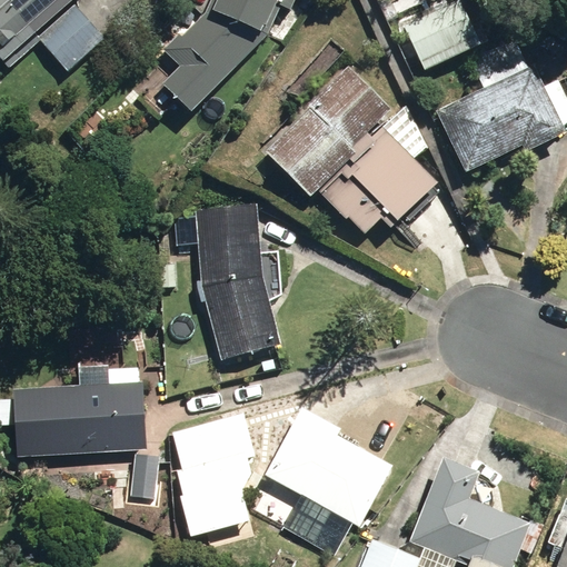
[(39,39),(72,75),(108,41),(79,10),(69,19),(51,0),(0,0),(0,57),(9,67),(39,39)]
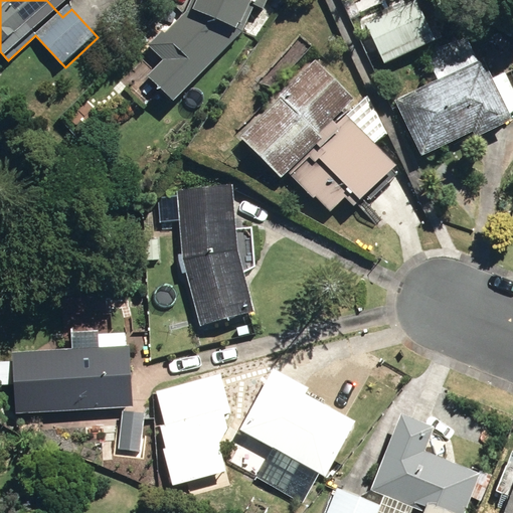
[(266,6),(268,0),(190,0),(186,11),(164,33),(162,31),(148,44),(162,60),(146,75),(172,99),(242,30),(238,27),(251,0),(266,6)]
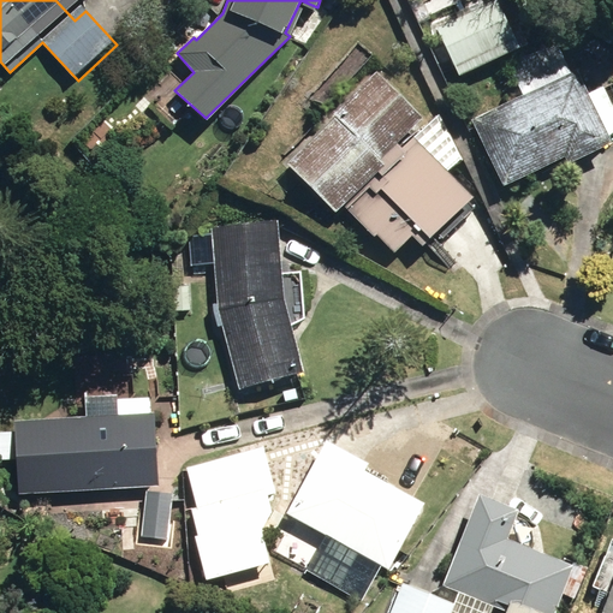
[(286,164),(337,213),(384,166),(380,162),(423,118),(373,70),(332,112),(334,114),(286,164)]
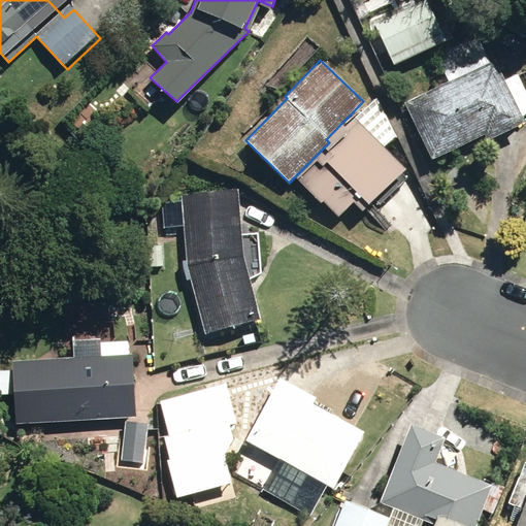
[(405,104),(433,159),(484,132),(488,139),(524,121),(521,114),(525,110),(525,90),(517,71),(503,78),(494,60),(405,104)]
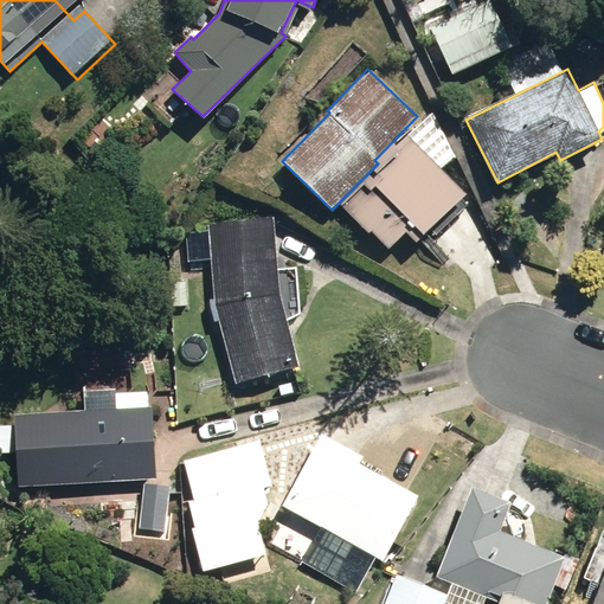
[(416,186),(438,237),(467,224),(443,173),(416,186)]
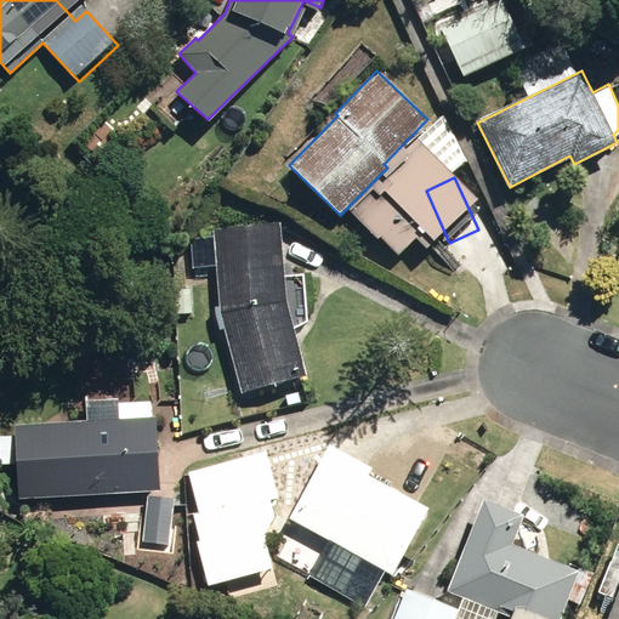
[(382,239),(416,265),(433,239),(401,216),(382,239)]
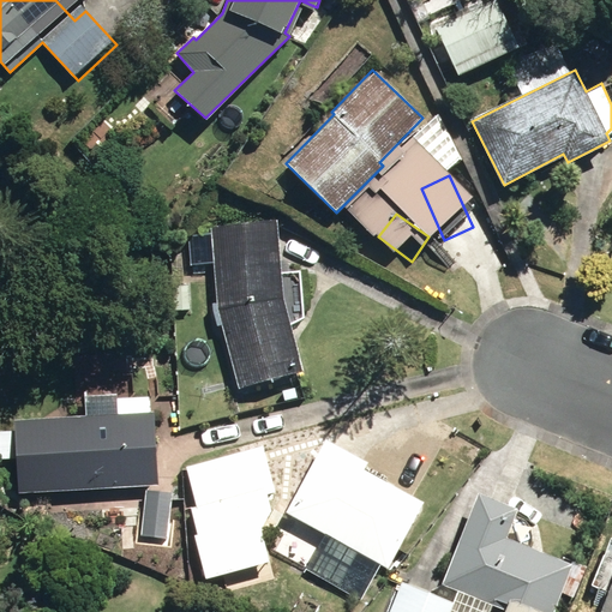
[(216,311),(239,390),(301,372),(282,304),(276,225),(208,229),(216,311)]
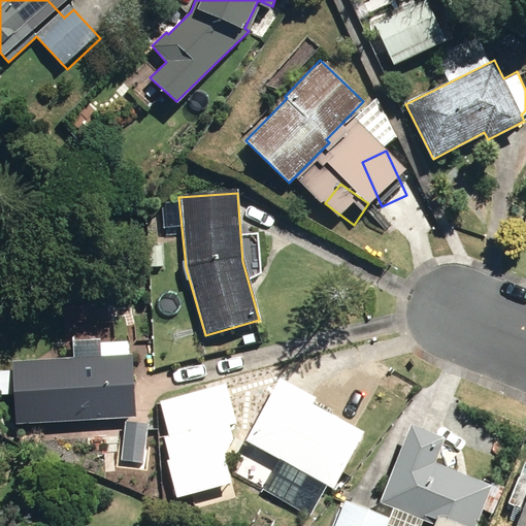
[(154,287),(154,307),(168,307),(167,287),(154,287)]
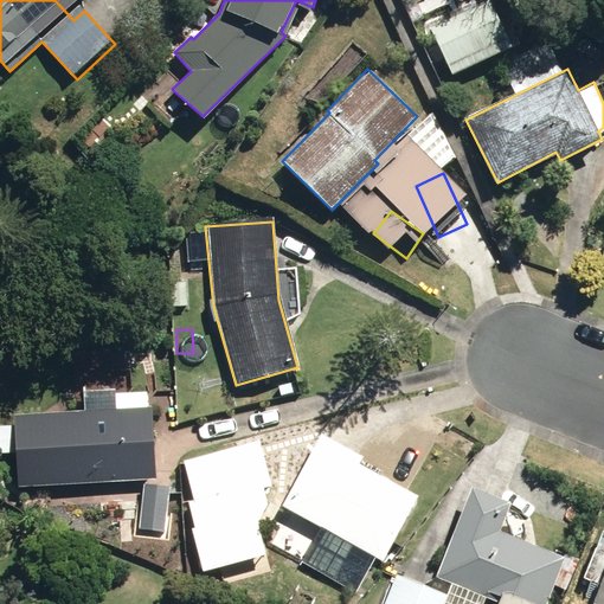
[(13,417),(15,487),(154,481),(151,410),(146,411),(145,394),(114,396),(115,412),(13,417)]
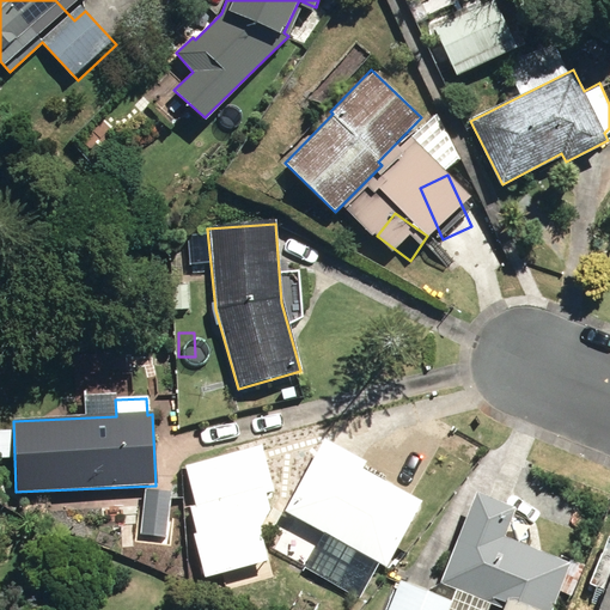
[(325,439),(287,510),(385,569),(422,501),(364,470),(368,462),(325,439)]
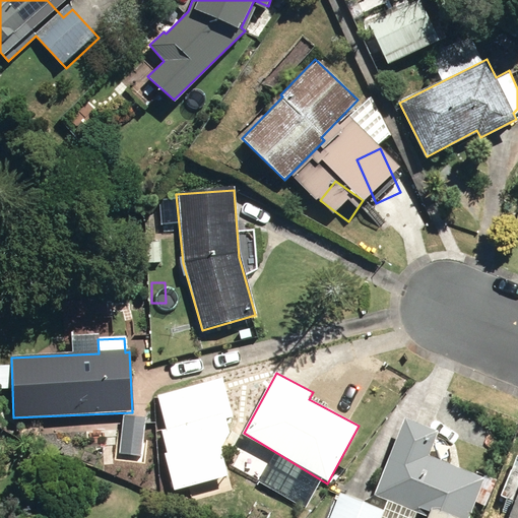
[(180,427),(218,447),(238,409),(200,389),(180,427)]
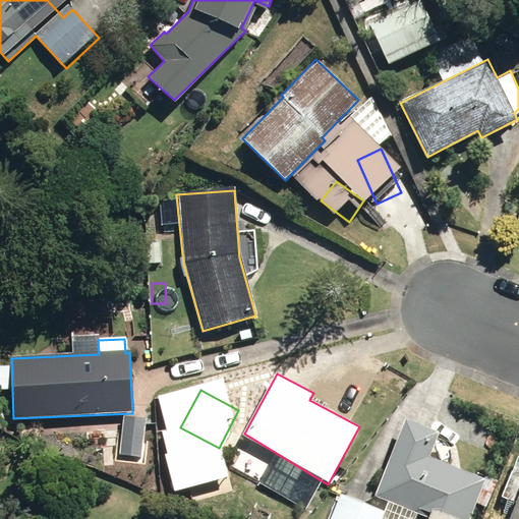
[(117,455),(138,458),(143,420),(122,417),(117,455)]
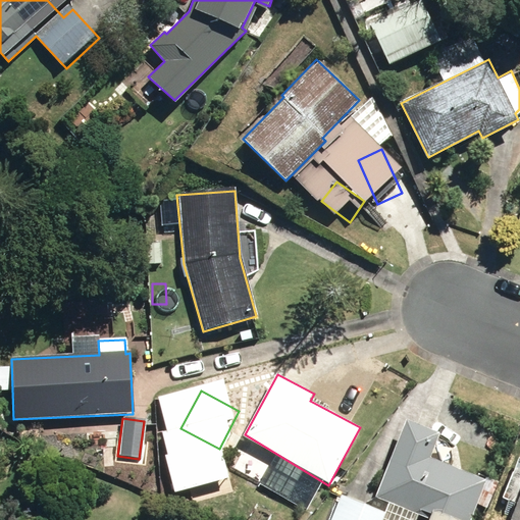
[(405,420),(374,497),(429,519),(470,519),(486,480),(429,457),(438,432),(405,420)]
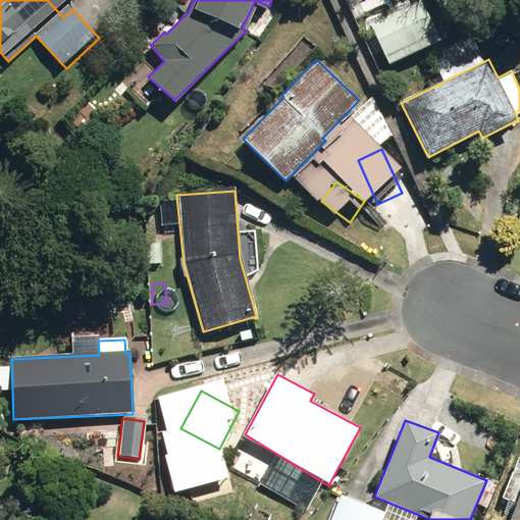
[(519,519),(519,495),(510,519),(519,519)]
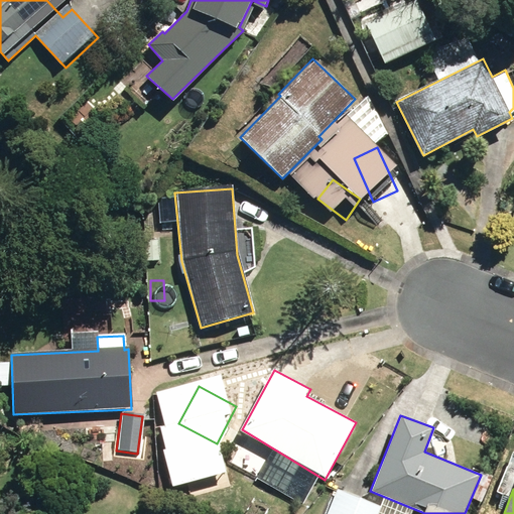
[(382,513),(385,507),(336,490),(326,513),(382,513)]
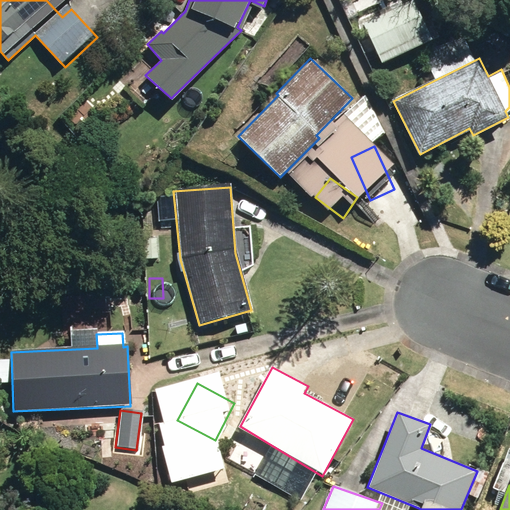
[(469,503),(477,506),(482,494),(474,491),(469,503)]
